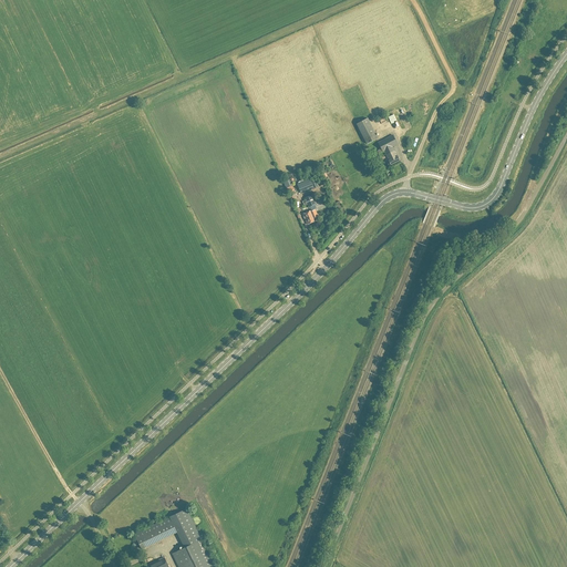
[(378,137),(368,119),(357,125),(367,144),(378,137)]
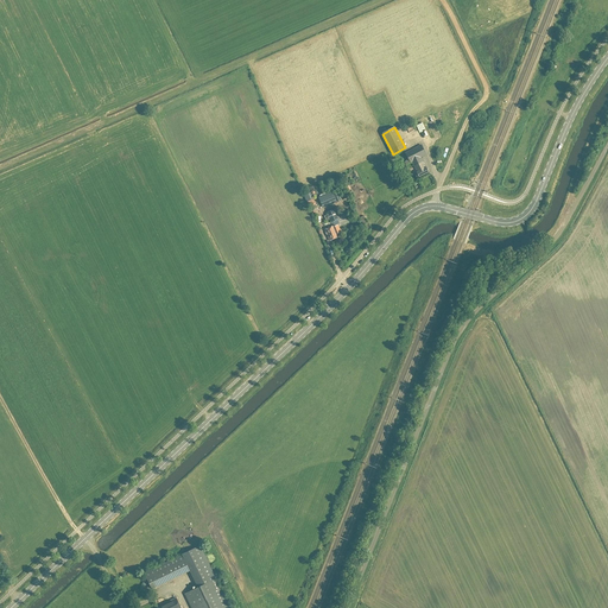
[(419,177),(429,172),(426,168),(425,168),(424,165),(420,158),(426,156),(420,145),(405,153),(411,163),(412,162),(416,170),(417,172),(419,177)]
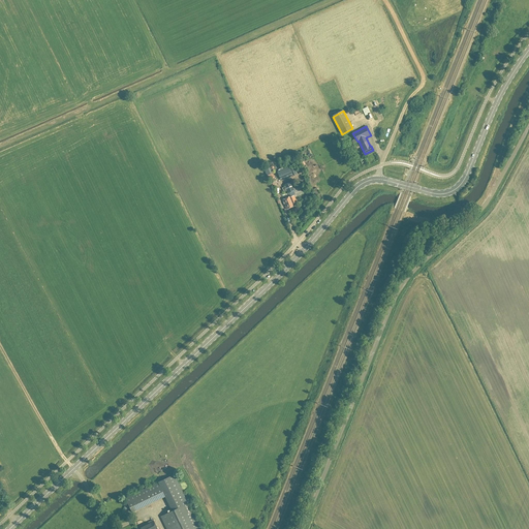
[(287,167),(276,172),(279,178),(290,174),(287,167)]
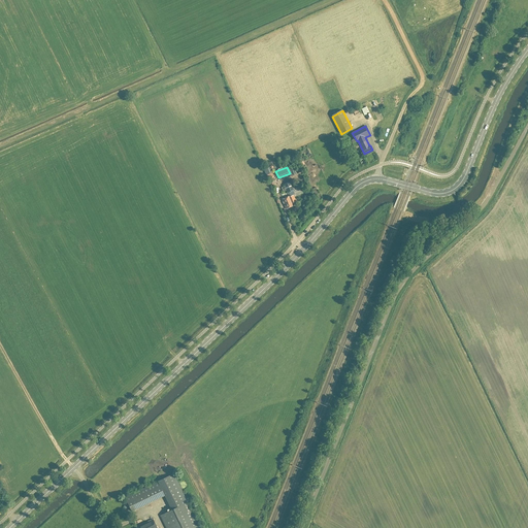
[(293,203),(296,202),(293,195),(295,195),(290,182),(285,184),(290,196),(282,199),(283,201),(286,209),(294,206),(293,203)]
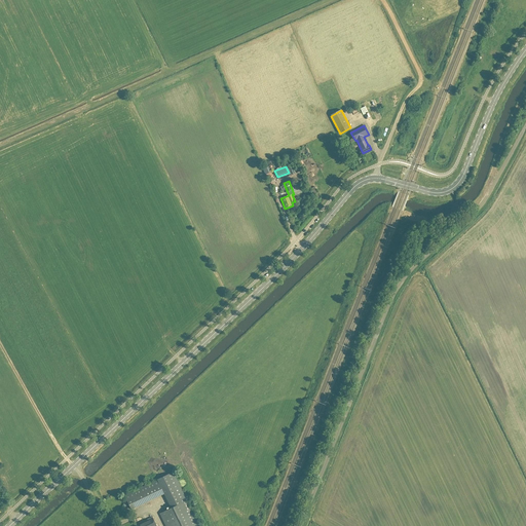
[(161,478),(157,480),(164,494),(171,509),(159,514),(164,525),(198,525),(180,487),(173,472),(161,478)]
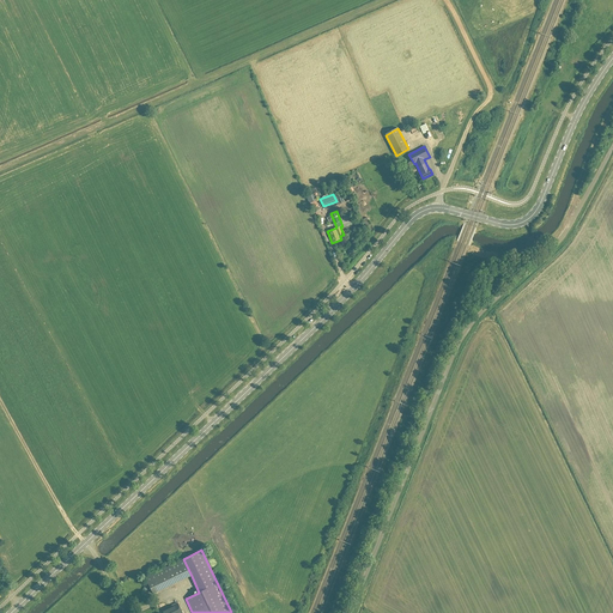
[(183,559),(145,577),(153,594),(192,576),(183,559)]
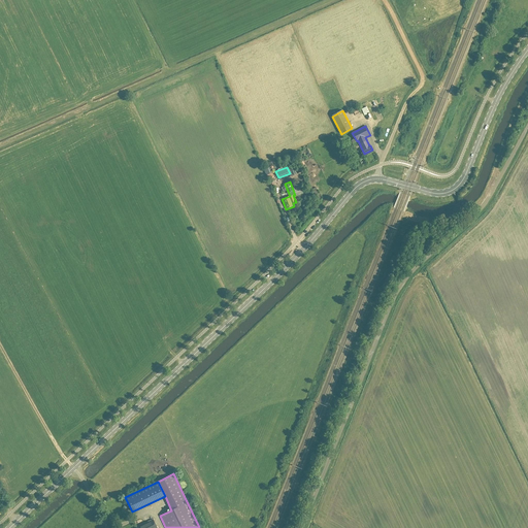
[(157,527),(153,519),(136,527),(137,527),(136,527),(157,527)]
